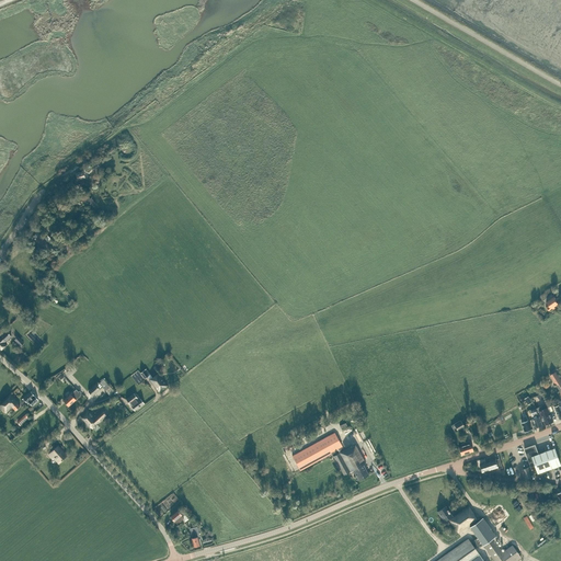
[(98,164),(87,171),(89,174),(99,167),(98,164)]
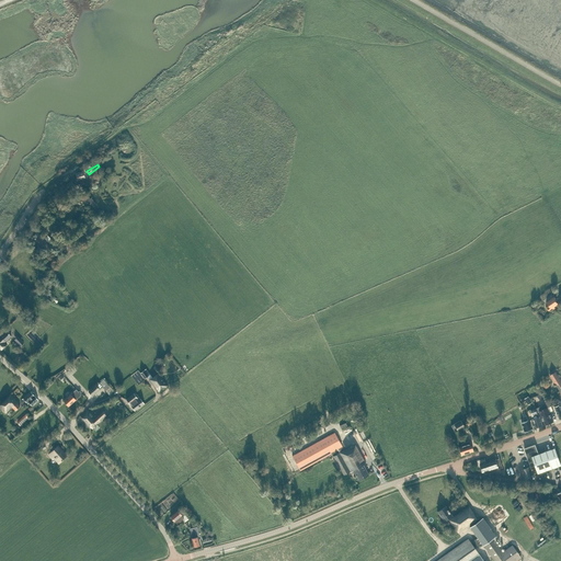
[(88,195),(81,199),(87,206),(90,205),(92,208),(96,205),(91,198),(90,199),(88,195)]
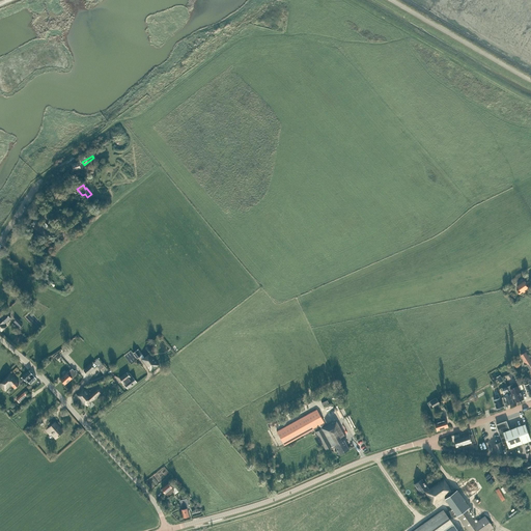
[(35,220),(30,224),(46,240),(52,233),(48,230),(47,231),(35,220)]
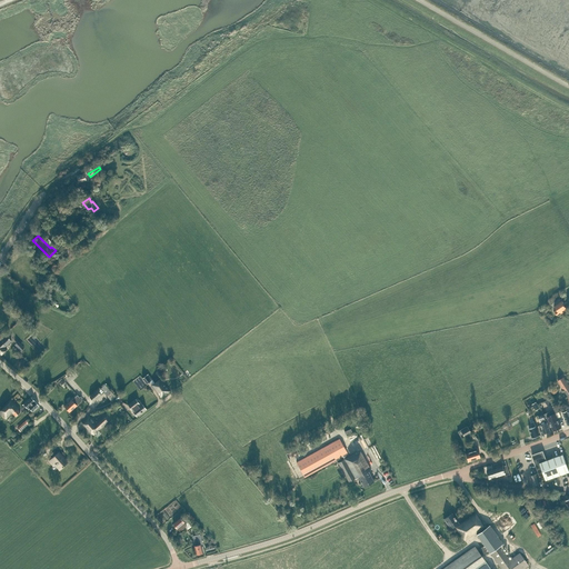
[(562,300),(561,301),(559,298),(551,303),(550,302),(548,303),(549,306),(539,311),(542,315),(545,313),(543,312),(552,307),(552,308),(555,307),(557,310),(555,311),(557,315),(566,308),(563,305),(565,303),(562,300)]
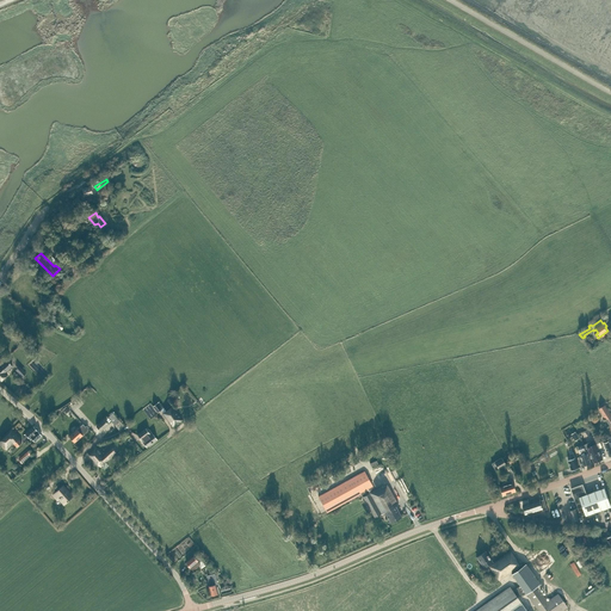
[(34,376),(41,370),(31,359),(24,366),(34,376)]
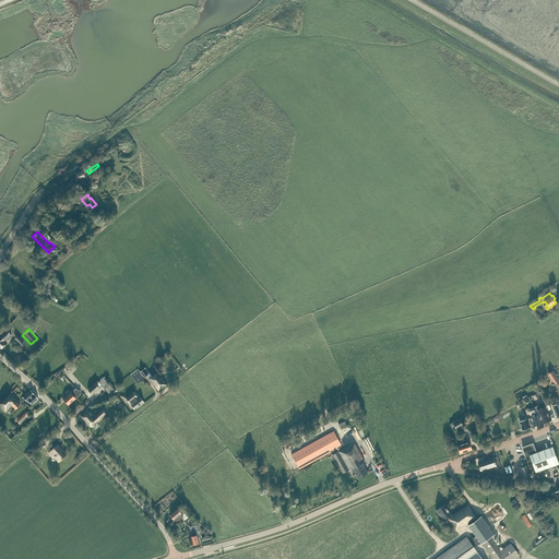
[(0,348),(7,343),(4,341),(11,335),(7,330),(0,335),(0,348)]
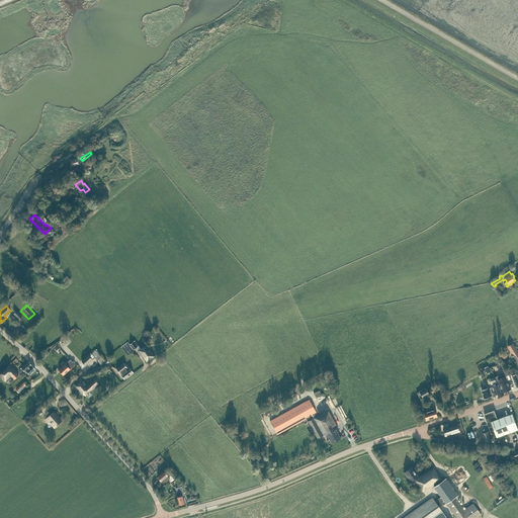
[(130,345),(134,350),(139,346),(135,341),(130,345)]
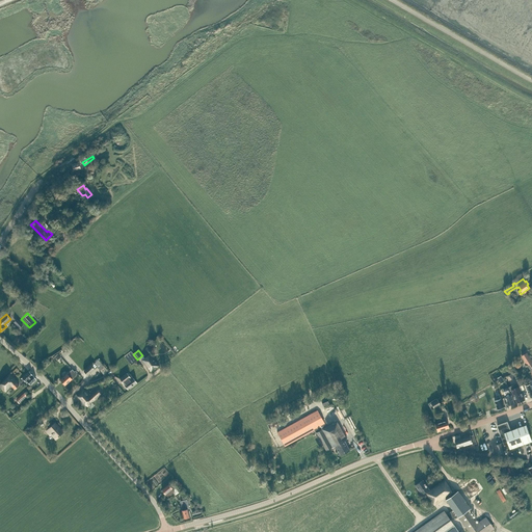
[(531,362),(527,353),(522,355),(525,360),(531,371),(531,362)]
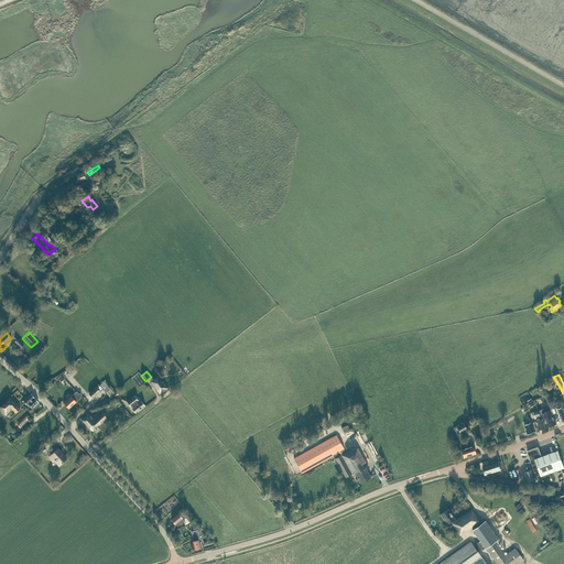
[(159,394),(169,388),(159,376),(150,382),(159,394)]
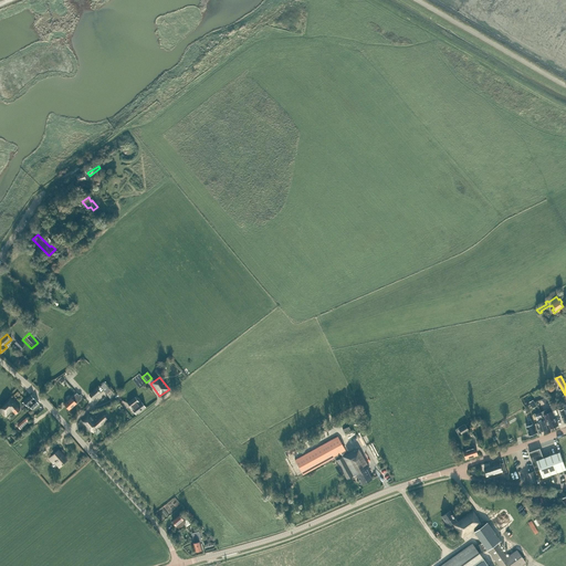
[(93,399),(101,392),(103,390),(109,398),(114,394),(111,390),(105,383),(100,387),(100,386),(90,395),(93,399)]
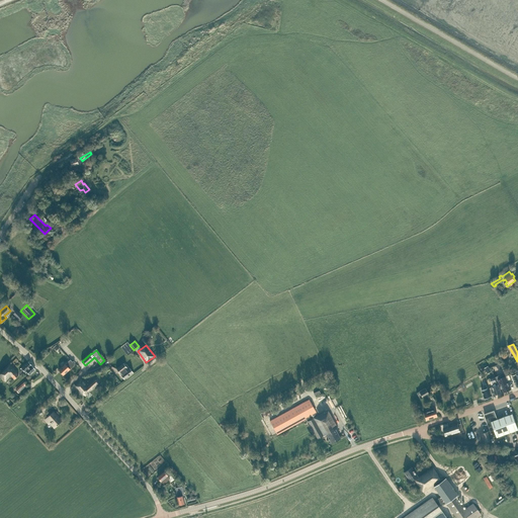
[(74,361),(73,361),(73,362),(70,359),(59,370),(63,375),(70,369),(75,364),(74,364),(75,363),(74,361)]
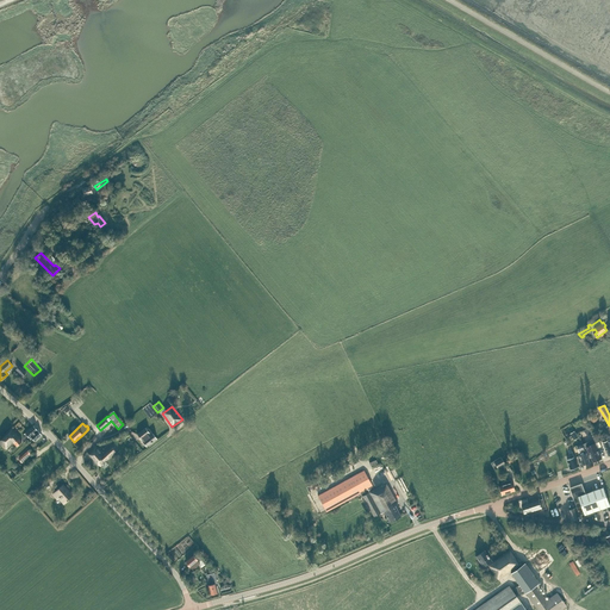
[(27,439),(29,437),(37,430),(33,425),(24,435),(27,439)]
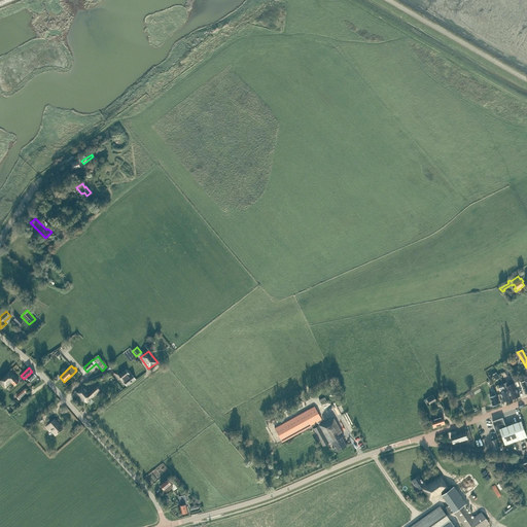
[(130,376),(129,374),(126,370),(118,375),(127,386),(136,379),(132,375),(130,376)]
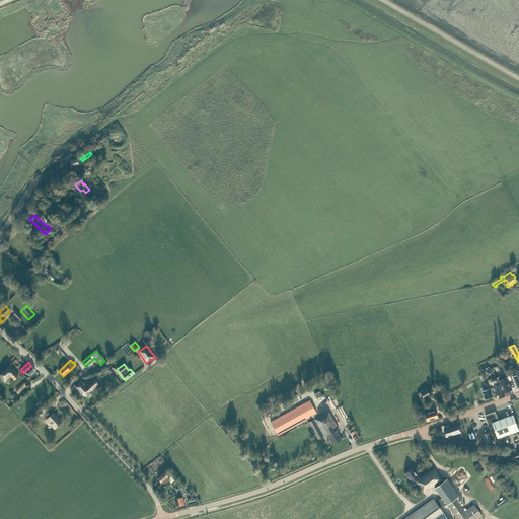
[(0,375),(5,381),(11,376),(14,380),(18,376),(10,366),(0,375)]
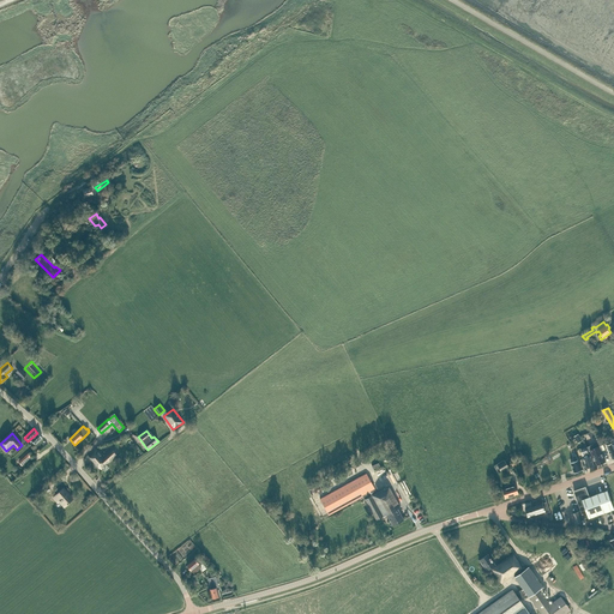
[(35,444),(42,438),(37,433),(29,440),(30,441),(31,440),(35,444)]
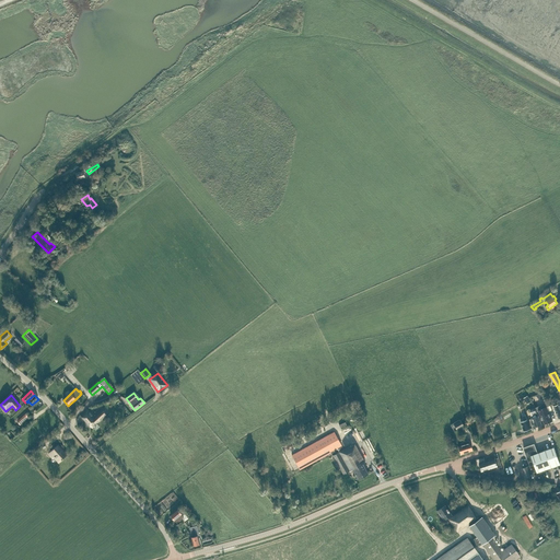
[(549,406),(548,401),(547,401),(546,400),(544,400),(545,403),(541,404),(541,405),(535,408),(536,411),(538,410),(545,424),(552,421),(547,407),(549,406)]
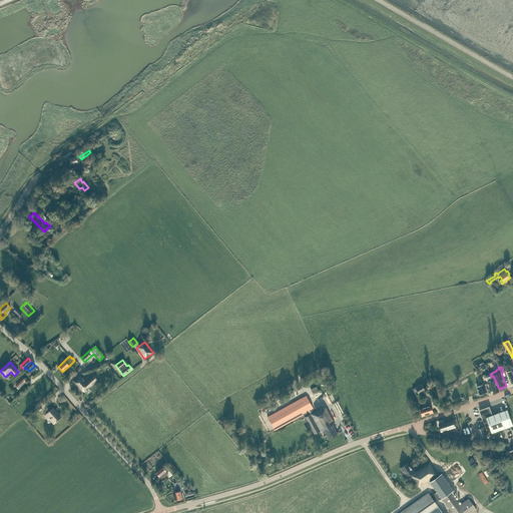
[(93,376),(92,377),(86,382),(80,374),(73,380),(84,392),(99,378),(96,375),(94,377),(93,376)]
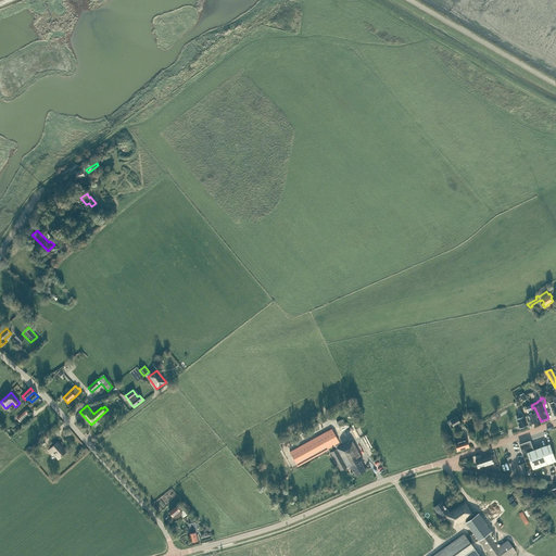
[(521,412),(519,405),(517,406),(519,413),(520,417),(517,419),(520,428),(527,426),(521,412)]
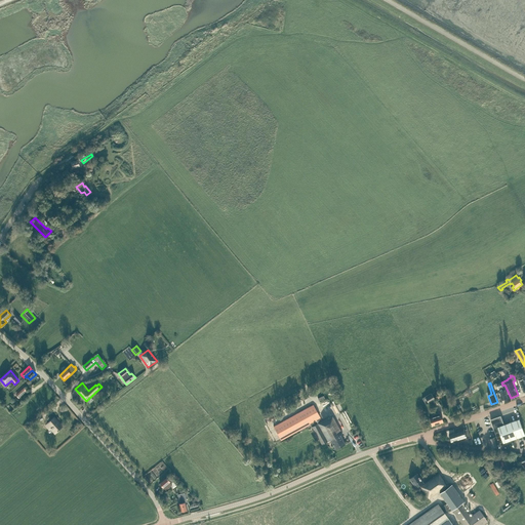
[(502,386),(501,382),(497,385),(499,390),(500,392),(498,393),(501,400),(508,398),(505,390),(502,391),(501,389),(503,388),(502,386)]
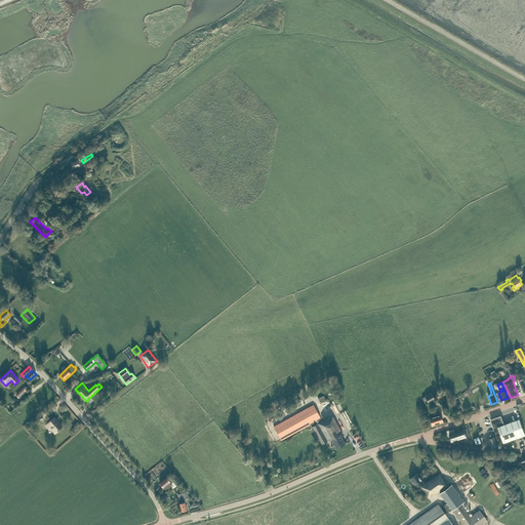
[(427,405),(435,400),(431,394),(422,399),(427,405)]
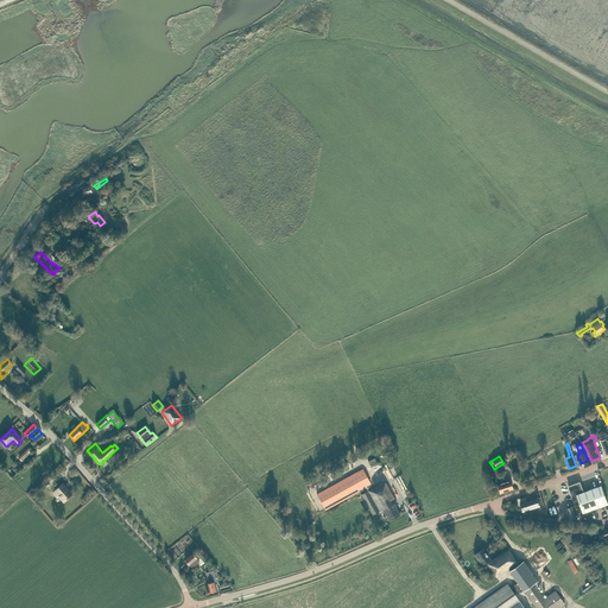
[(373,488),(362,469),(317,494),(325,510),(359,492),(361,494),(373,514),(382,510),(388,520),(399,514),(393,504),(397,501),(386,482),(381,485),(380,483),(373,488)]
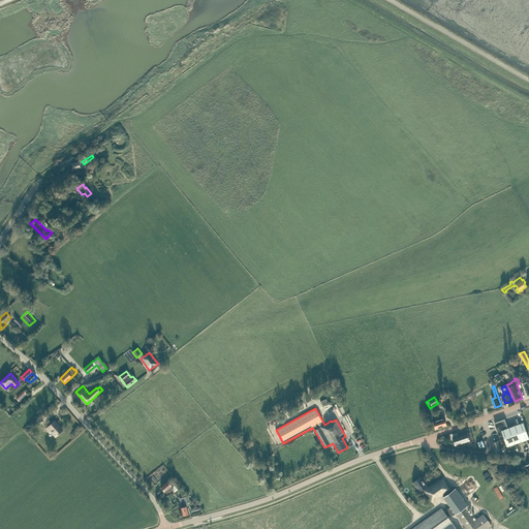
[(287,418),(294,414),(291,409),(284,413),(287,418)]
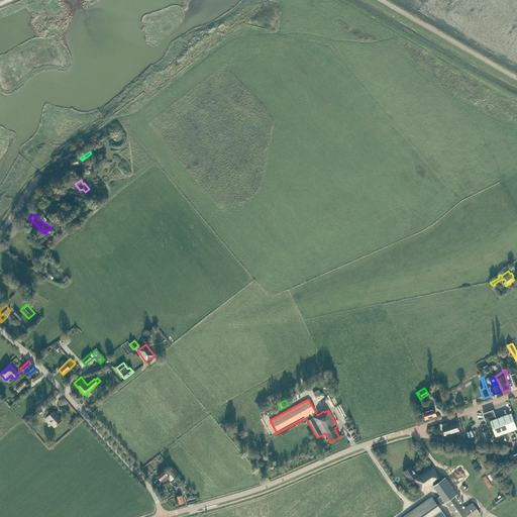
[(424,412),(426,419),(436,416),(433,409),(433,407),(425,409),(425,411),(424,412)]
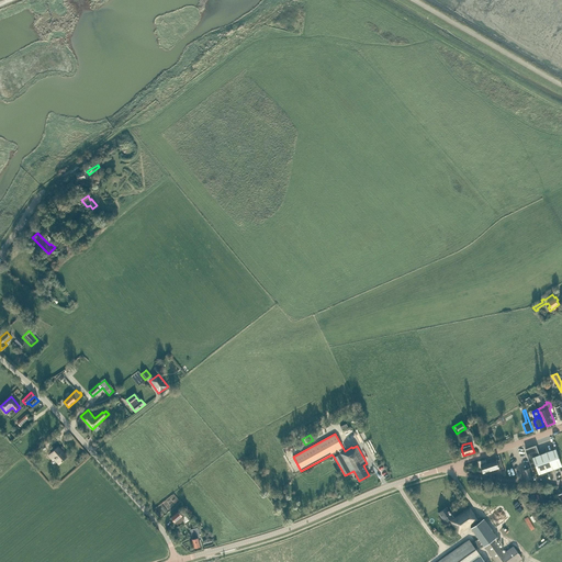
[(559,468),(561,465),(555,449),(539,454),(536,446),(525,449),(535,474),(539,473),(539,474),(540,474),(541,476),(549,473),(548,471),(554,469),(555,470),(559,469),(559,468)]
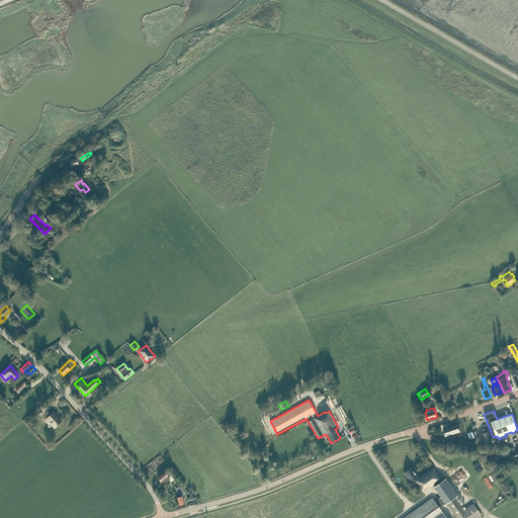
[(54,428),(61,421),(53,412),(45,420),(49,424),(50,424),(54,428)]
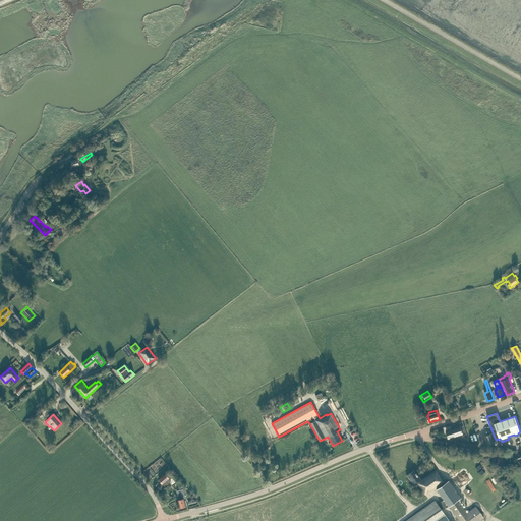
[(467,431),(485,426),(481,414),(472,416),(474,421),(465,424),(467,431)]
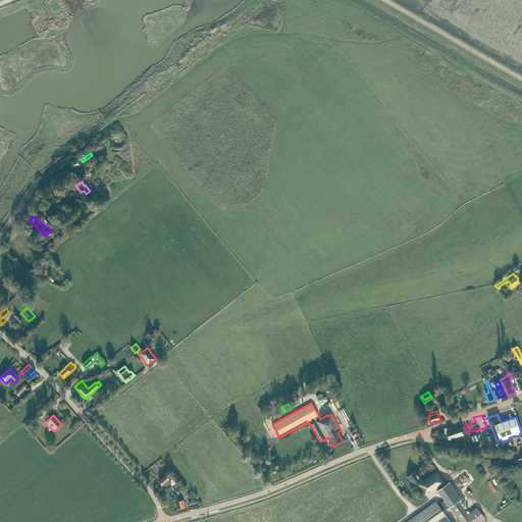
[(465,427),(462,428),(461,426),(447,431),(450,440),(453,439),(454,440),(457,439),(456,438),(464,435),(464,436),(468,435),(465,427)]
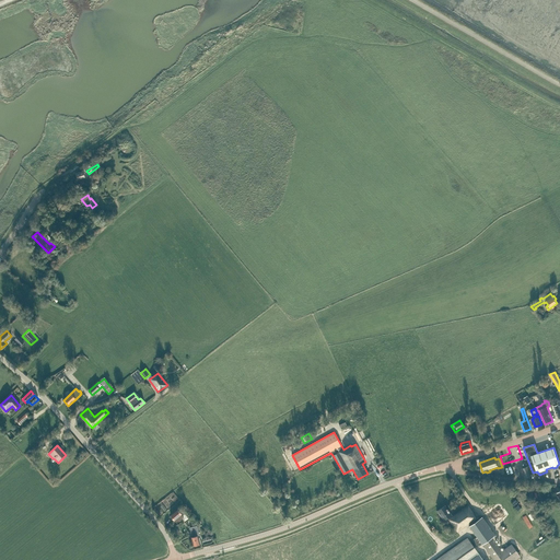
[(478,517),(476,518),(474,514),(475,514),(468,505),(452,516),(444,505),(436,511),(443,520),(447,517),(457,532),(468,524),(477,537),(470,541),(474,546),(477,545),(478,547),(482,544),(492,559),(515,559),(520,557),(511,545),(501,551),(492,537),(496,535),(482,517),(479,518),(478,517)]
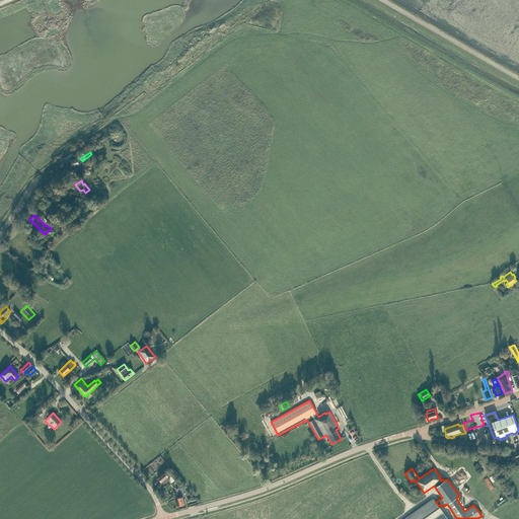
[(161,482),(167,476),(164,472),(158,478),(161,482)]
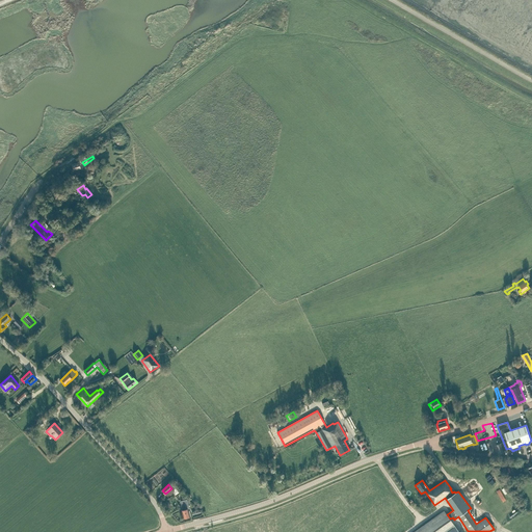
[(182,510),(184,519),(189,516),(188,509),(189,509),(187,500),(181,502),(183,510),(182,510)]
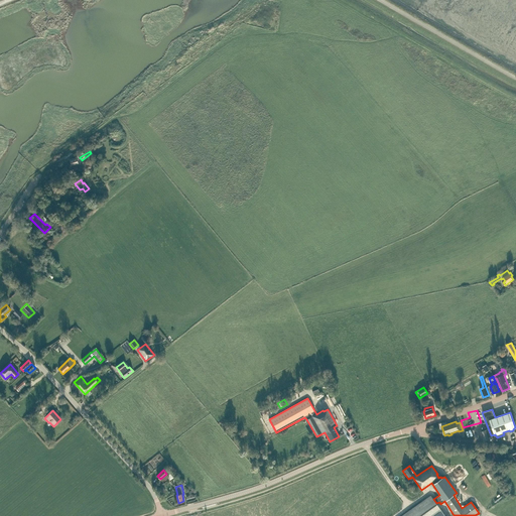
[(430,496),(401,515),(433,515),(441,511),(430,496)]
